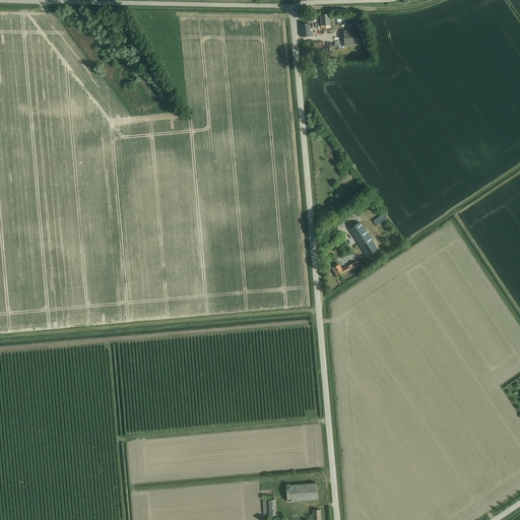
[(326,28),(330,27),(329,14),(320,14),(321,27),(324,27),(324,25),(325,25),(326,28)]
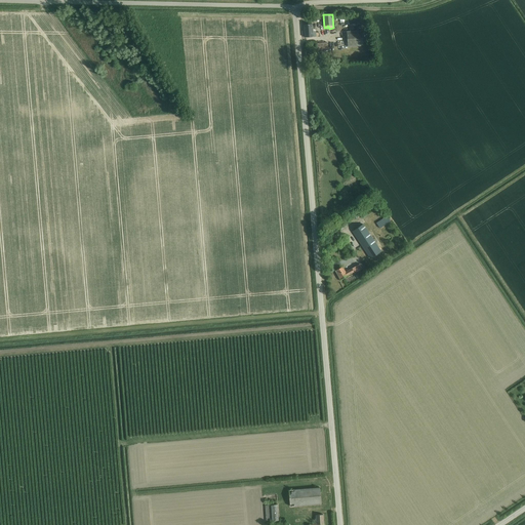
[(312,25),(304,25),(305,37),(316,36),(315,32),(313,32),(312,25)]
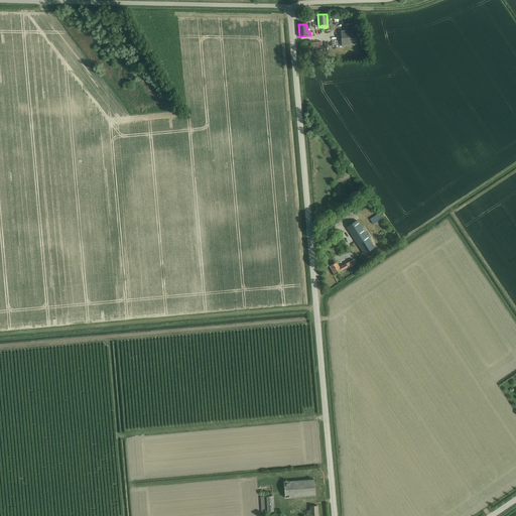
[(342,46),(357,44),(356,30),(341,31),(342,46)]
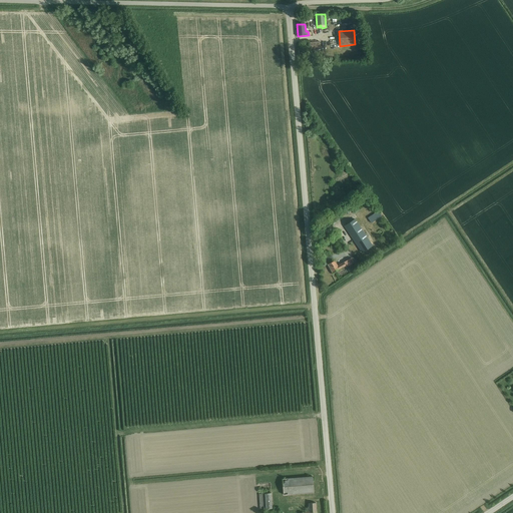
[(378,211),(368,218),(371,223),(382,216),(378,211)]
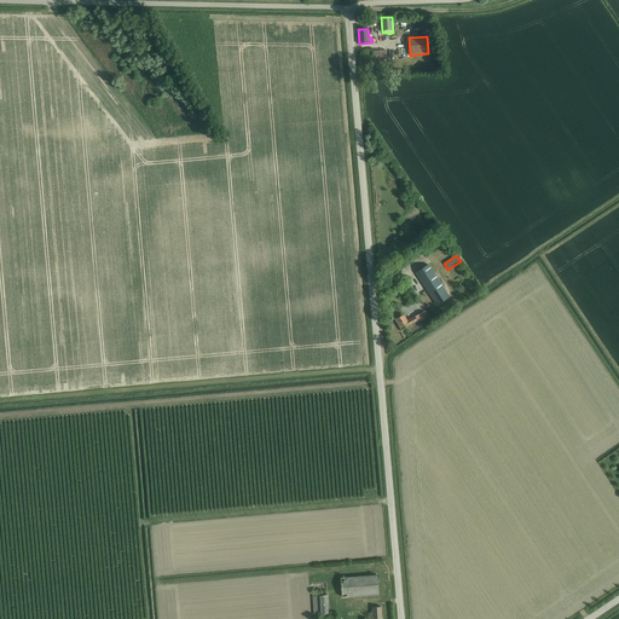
[(428,265),(416,272),(438,305),(445,300),(450,296),(445,290),(435,275),(428,265)]
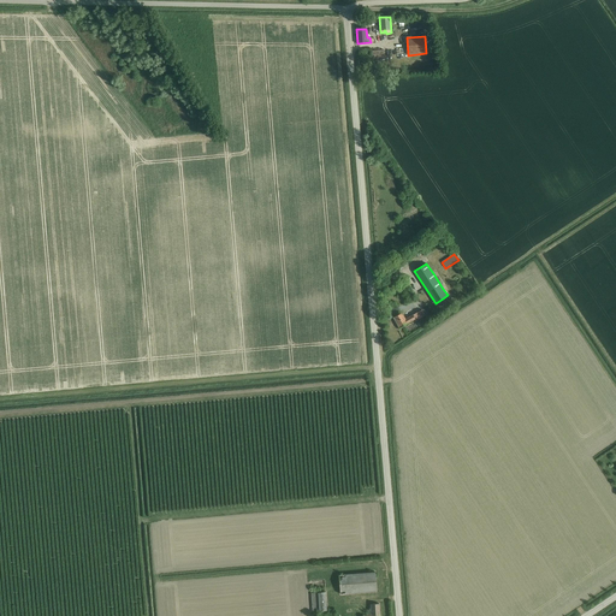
[(416,321),(425,315),(422,311),(413,315),(413,314),(406,319),(402,313),(394,318),(400,329),(415,320),(416,321)]
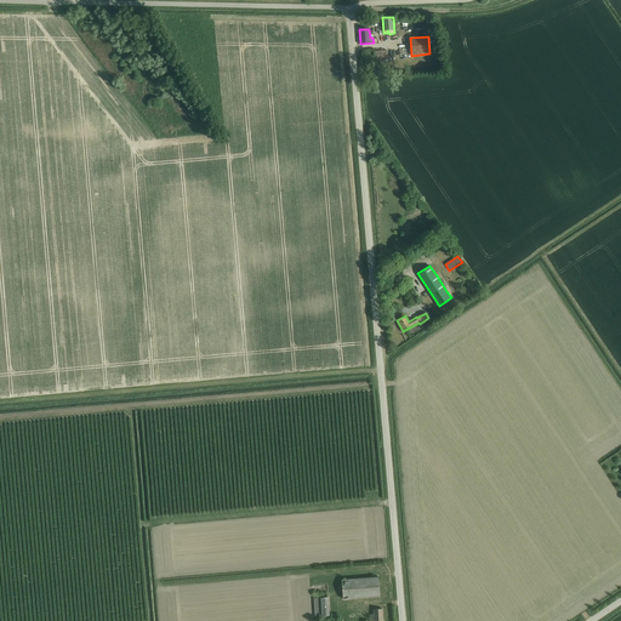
[(355,598),(380,596),(379,577),(354,579),(342,580),(343,599),(355,598)]
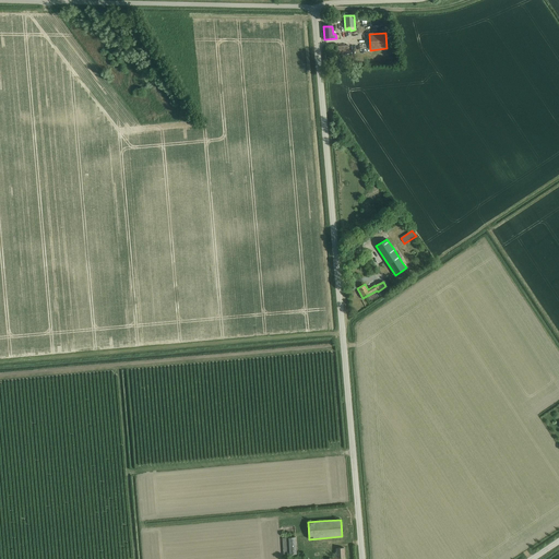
[(284,555),(297,554),(296,537),(283,538),(284,555)]
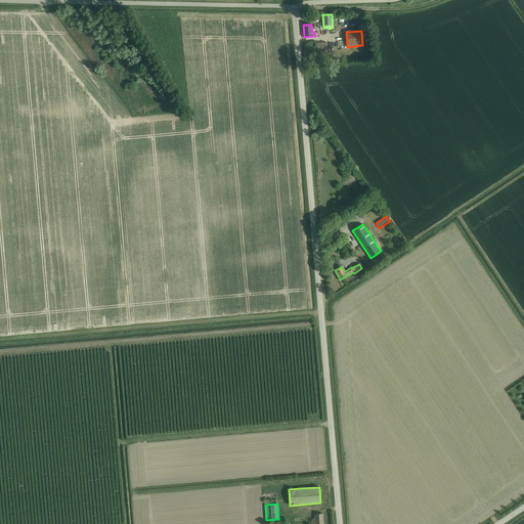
[(318,523),(323,523),(322,514),(315,514),(315,518),(314,518),(314,523),(309,523),(318,523)]
